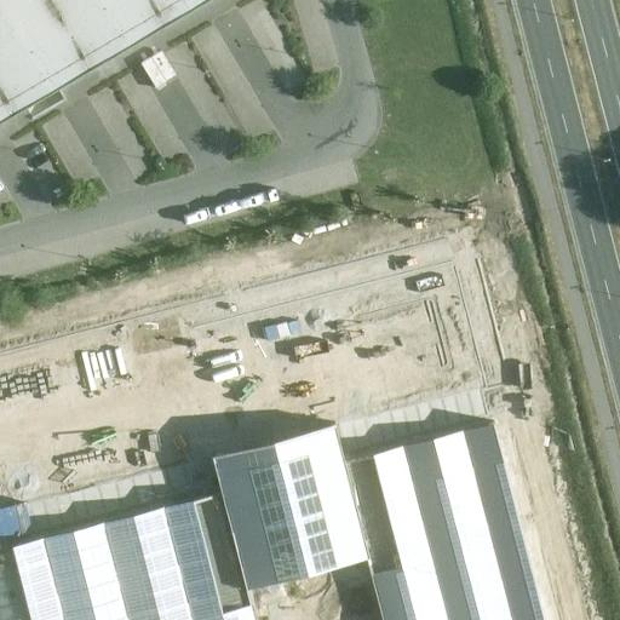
[(0,0),(0,122),(201,0),(0,0)]
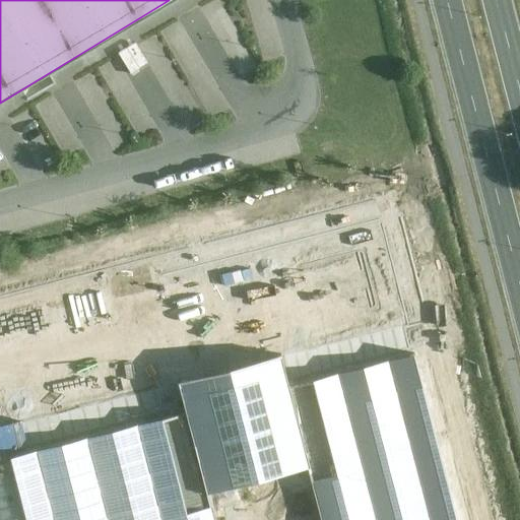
[(456,519),(413,352),(283,386),(306,469),(318,519),(456,519)]
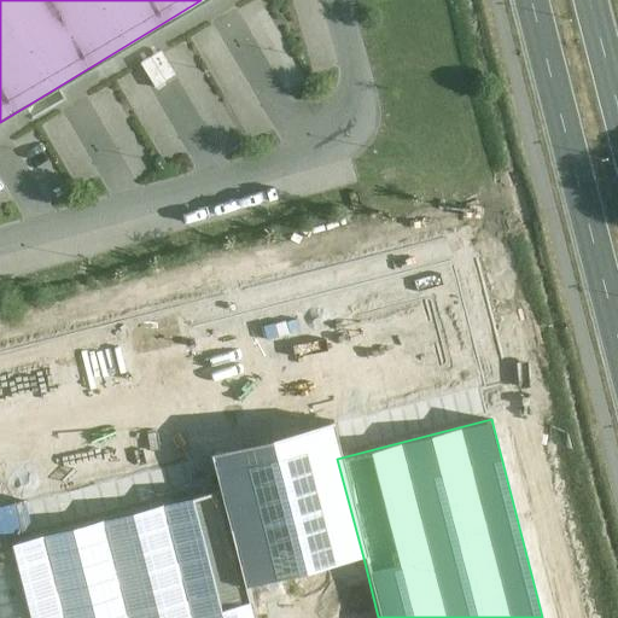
[(337,459),(330,431),(275,445),(213,461),(221,490),(246,588),(363,558),(337,459)]
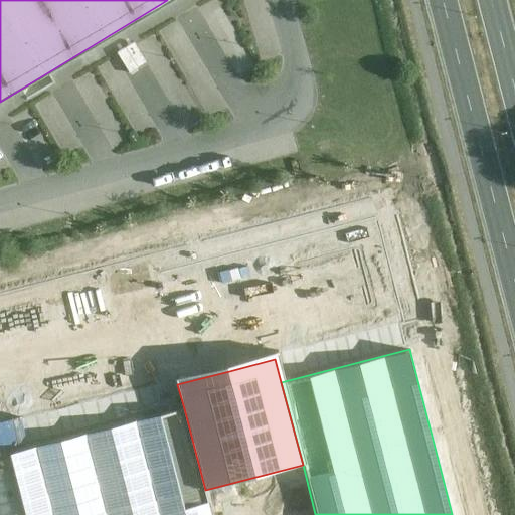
[(211,514),(205,490),(184,408),(82,435),(104,514),(211,514)]
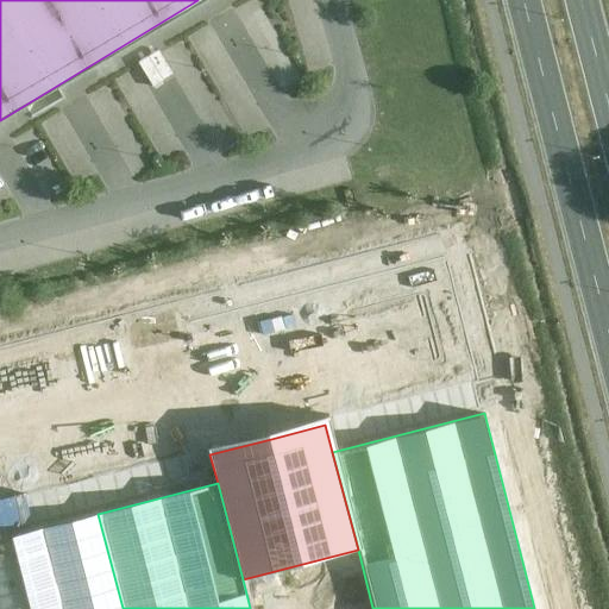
[(123,608),(98,514),(13,537),(32,608),(123,608)]
